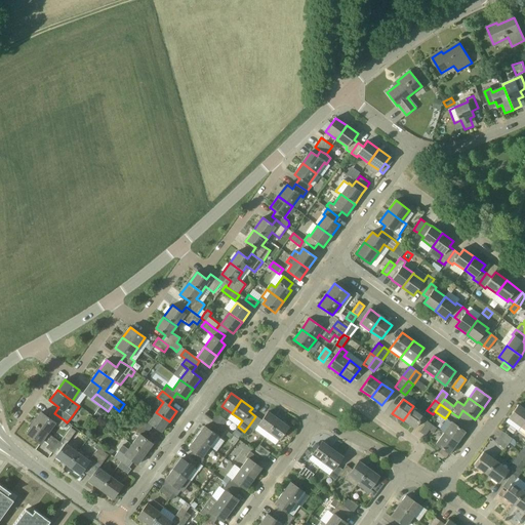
[(524,420),(524,409),(519,405),(509,418),(521,427),(524,420)]
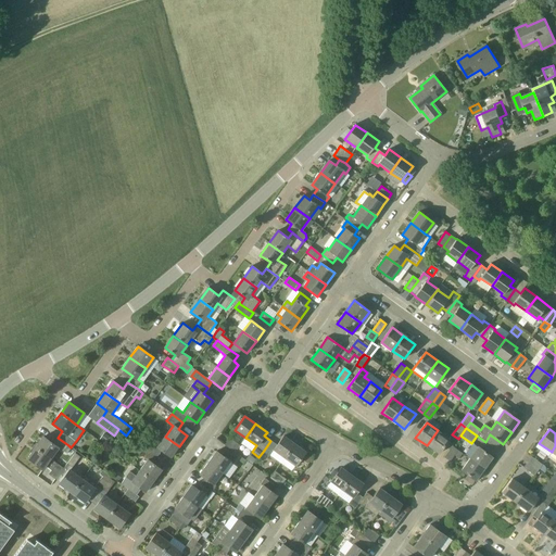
[(450,439),(438,430),(427,445),(439,454),(450,439)]
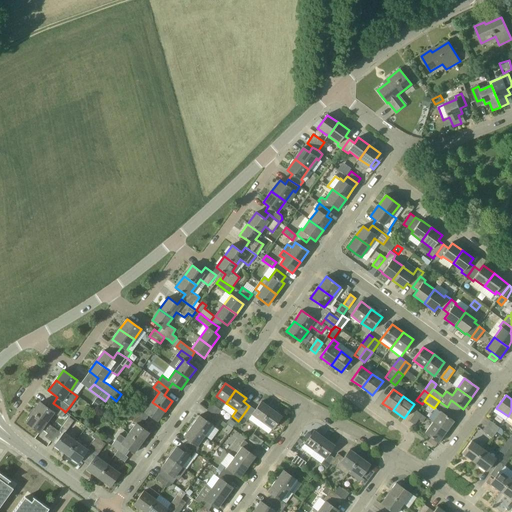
[(100,402),(96,399),(92,404),(97,407),(100,402)]
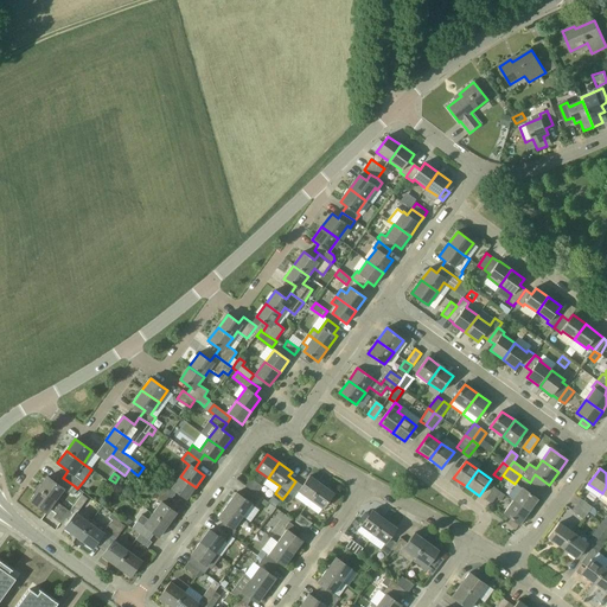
[(295,481),(287,493),(294,498),(299,492),(311,500),(323,485),(310,475),(302,486),(295,481)]
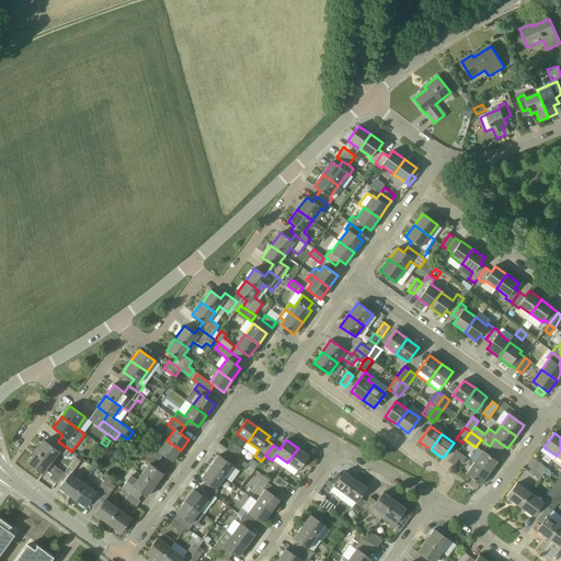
[(52,464),(59,451),(65,456),(69,449),(58,442),(53,447),(44,441),(36,451),(52,464)]
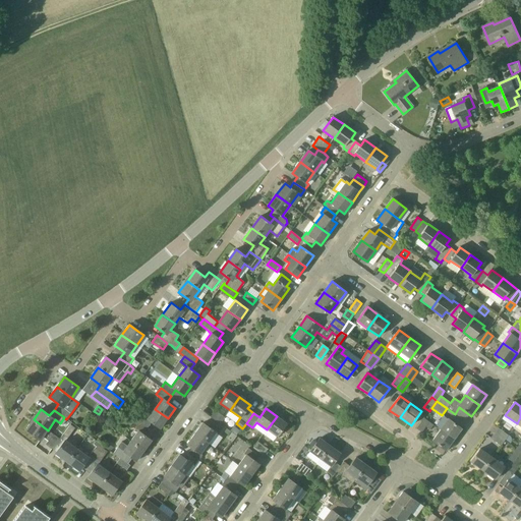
[(168,418),(155,409),(148,419),(141,414),(137,420),(148,428),(152,422),(160,428),(168,418)]
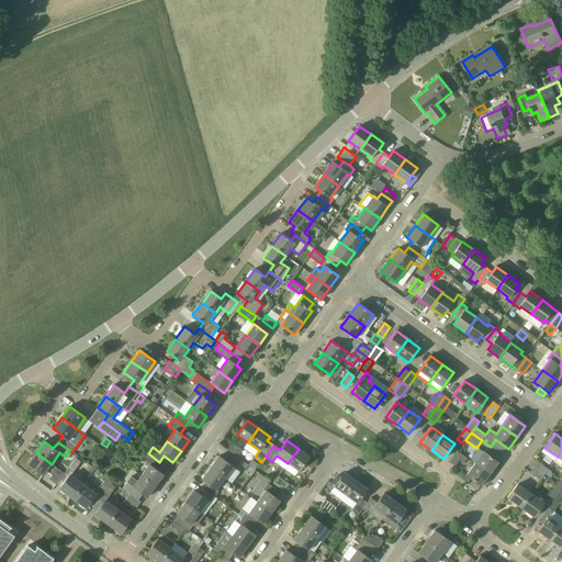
[(232,442),(226,449),(237,458),(243,450),(239,449),(233,444),(232,442)]
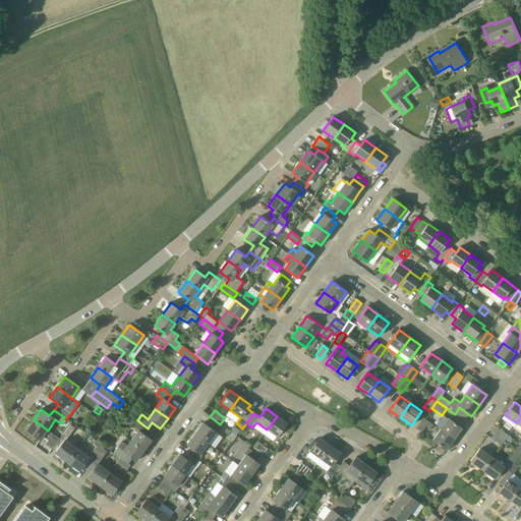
[(287,423),(277,416),(267,429),(277,437),(278,436),(284,427),(287,423)]
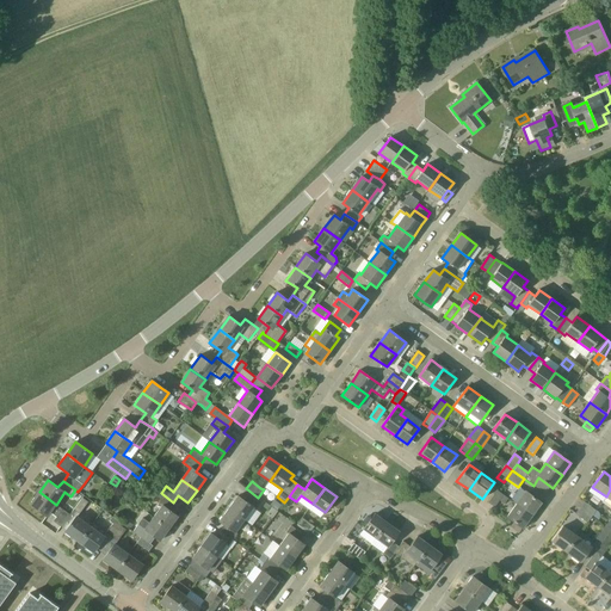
[(508,499),(497,491),(488,503),(494,507),(499,500),(504,504),(508,499)]
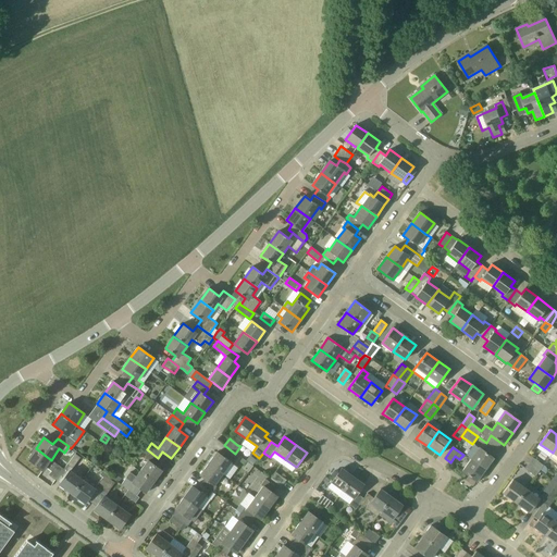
[(494,458),(479,447),(470,459),(485,470),(494,458)]
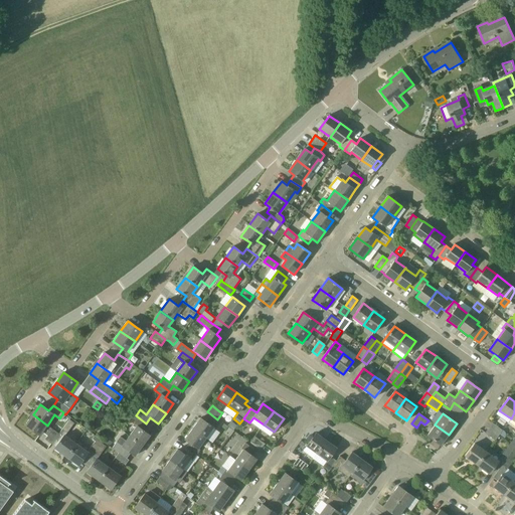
[(47,425),(33,414),(25,424),(39,436),(42,432),(47,436),(45,440),(51,444),(58,434),(47,425)]
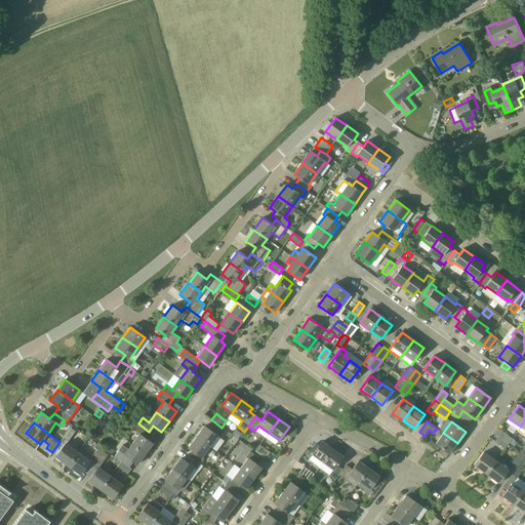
[(132,444),(146,454),(153,444),(144,438),(149,432),(138,423),(133,430),(139,435),(132,444)]
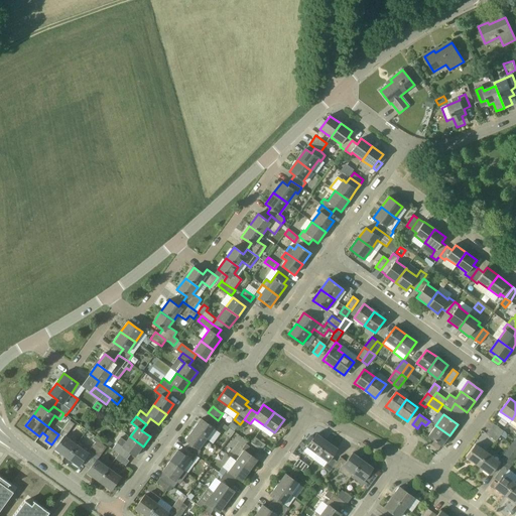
[(214,428),(216,430),(220,425),(209,417),(206,422),(201,419),(192,429),(206,439),(214,428)]
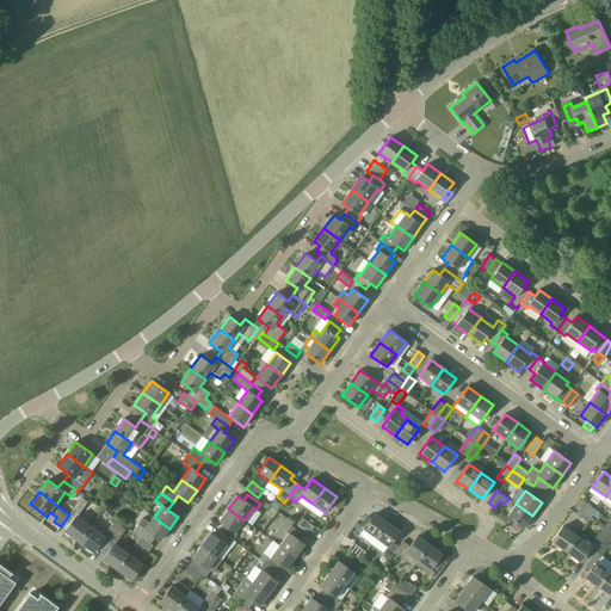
[(79,542),(91,526),(78,517),(88,503),(82,498),(71,516),(74,518),(65,532),(79,542)]
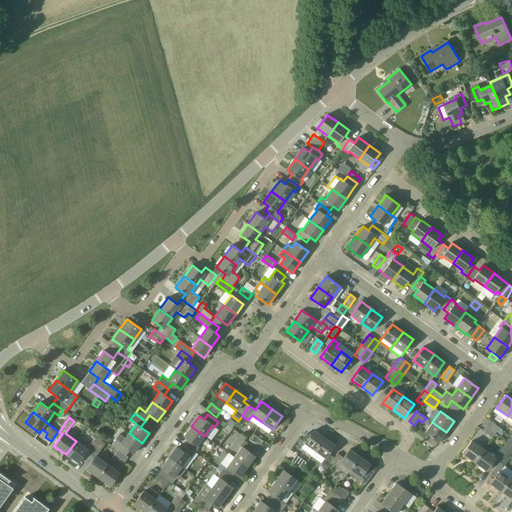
[(282,417),(278,423),(283,427),(287,422),(282,417)]
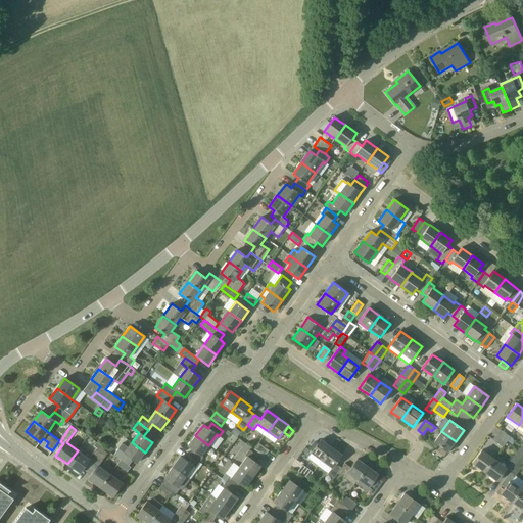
[(496,434),(507,442),(511,437),(500,429),(496,434)]
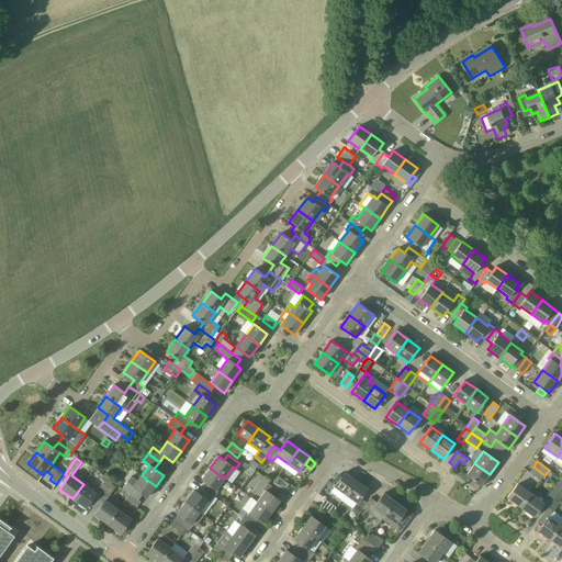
[(490,474),(474,463),(467,474),(481,486),(490,474)]
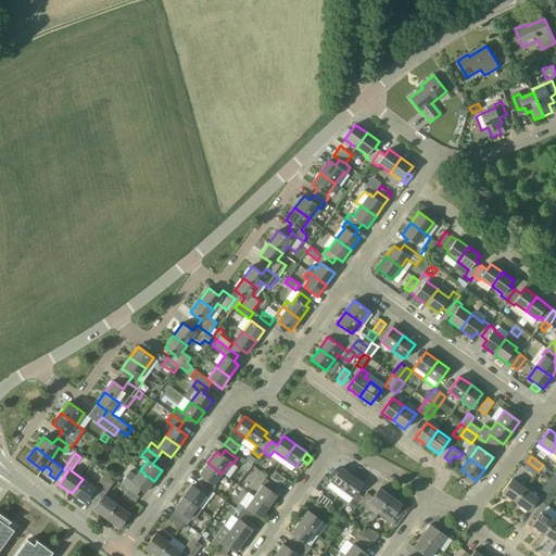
[(528,462),(523,468),(534,476),(539,470),(528,462)]
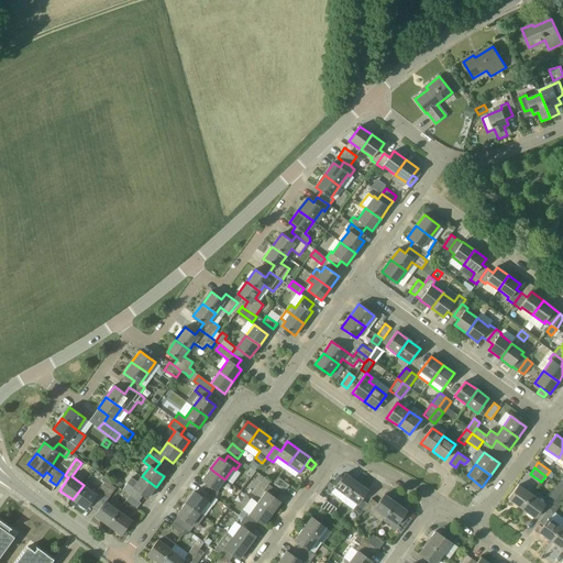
[(210,468),(202,481),(207,484),(202,489),(214,498),(219,493),(217,490),(224,479),(210,468)]
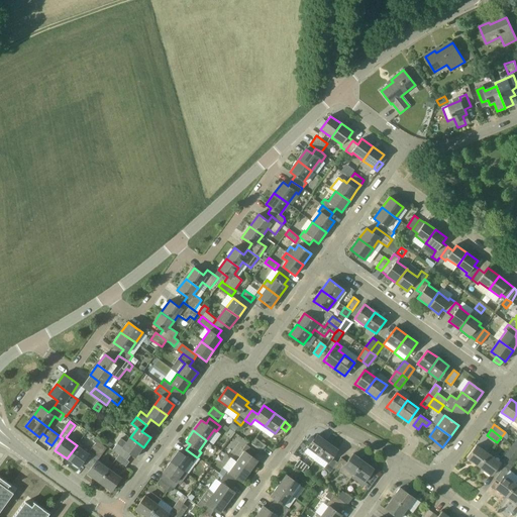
[(234,433),(226,447),(239,455),(247,440),(234,433)]
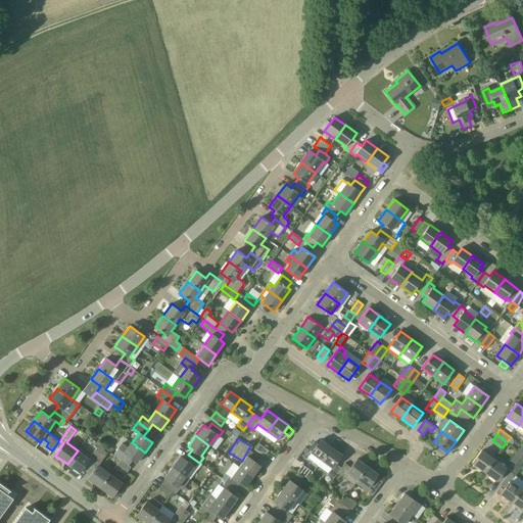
[(314,449),(312,454),(307,459),(318,466),(322,461),(332,447),(321,440),(319,442),(317,441),(314,441),(312,445),(312,448),(314,449)]
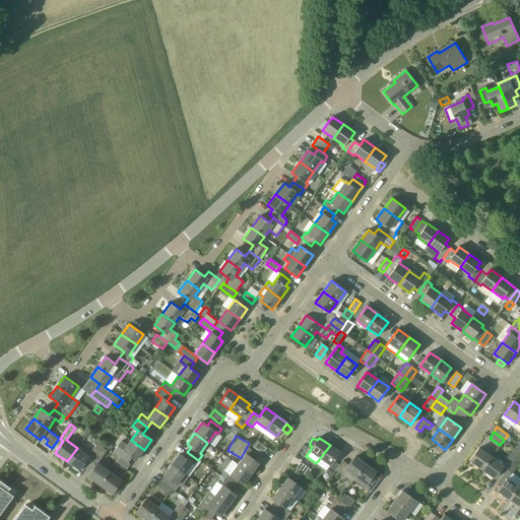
[(128,454),(136,460),(144,450),(131,440),(127,446),(121,441),(117,447),(113,452),(123,460),(128,454)]
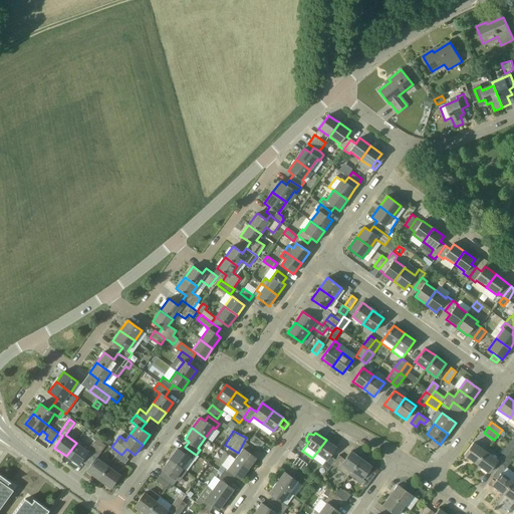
[(255,436),(250,443),(260,450),(264,443),(255,436)]
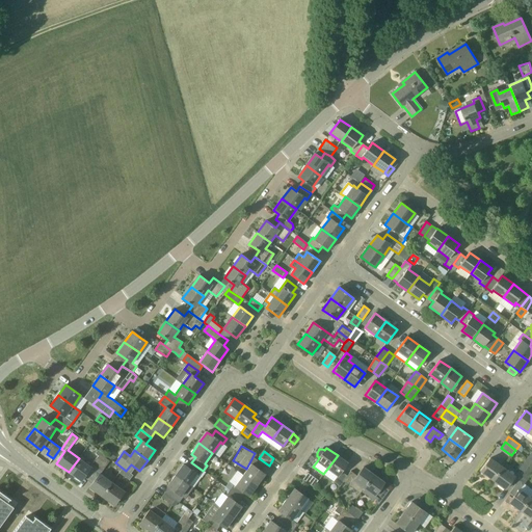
[(92,464),(98,468),(105,458),(100,454),(92,464)]
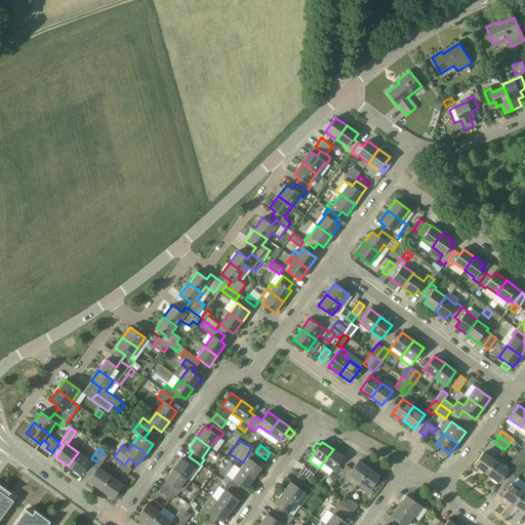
[(339,476),(344,470),(336,466),(342,456),(333,449),(323,462),(332,470),(328,476),(335,481),(339,476)]
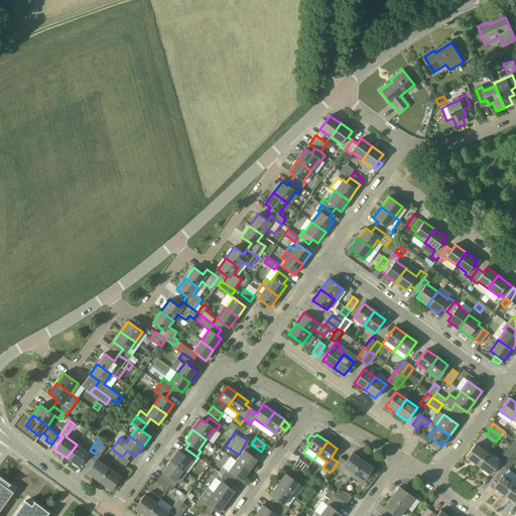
[(79,467),(89,454),(77,444),(67,458),(79,467)]
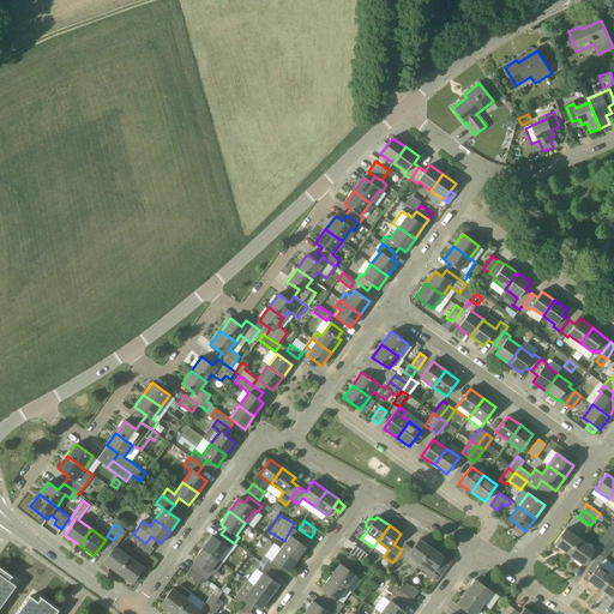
[(118,545),(127,533),(121,529),(113,540),(118,545)]
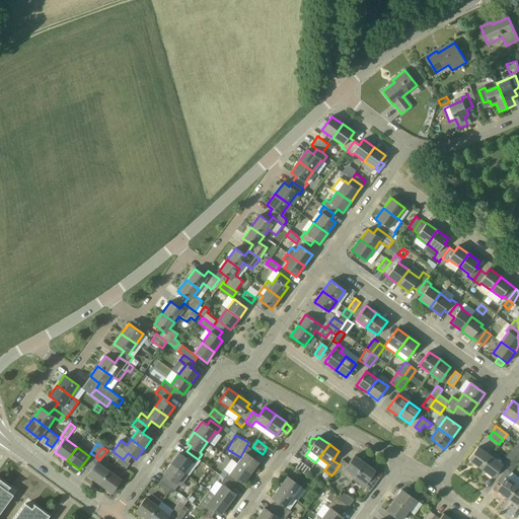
[(237,463),(250,473),(258,463),(253,459),(257,454),(246,447),(243,452),(244,453),(237,463)]
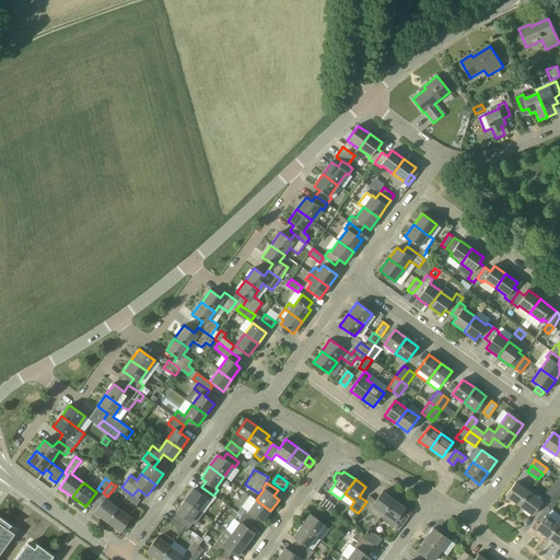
[(528,491),(516,482),(505,497),(518,505),(528,491)]
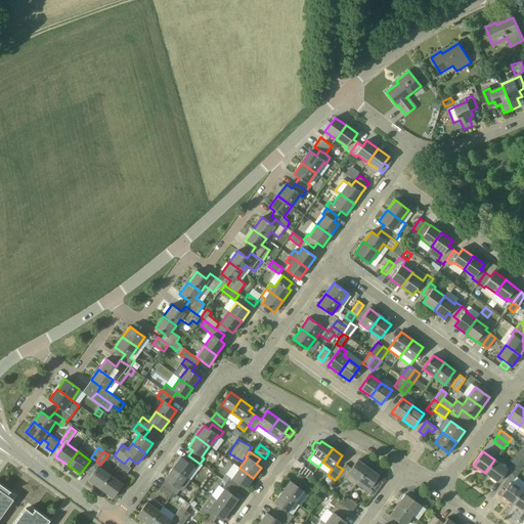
[(511,463),(516,466),(519,462),(523,455),(519,451),(511,463)]
